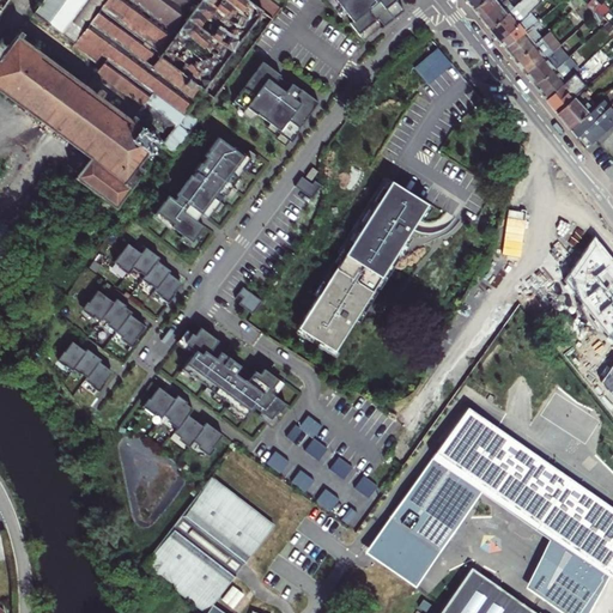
[(98,68),(84,87),(93,95),(97,89),(104,93),(101,99),(127,119),(131,116),(134,119),(132,122),(156,139),(162,144),(169,150),(171,149),(173,150),(248,48),(281,5),(274,0),(42,0),(32,14),(73,44),(71,47),(98,68)]
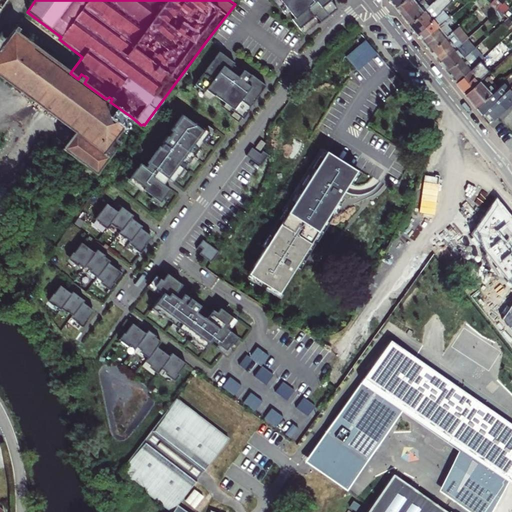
[(279,0),(289,12),(290,12),(294,17),(291,19),(298,28),(314,15),(319,21),(336,8),(329,0),(279,0)]
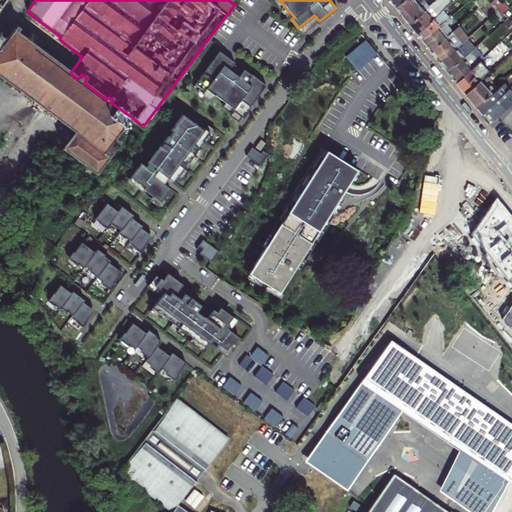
[(401,0),(394,6),(401,15),(409,10),(408,8),(416,2),(418,1),(419,0),(401,0)]
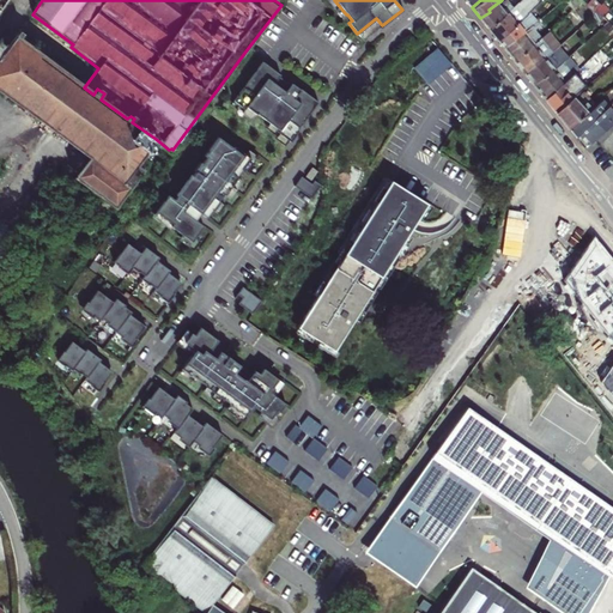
[(480,18),(489,28),(507,12),(503,7),(509,1),(508,0),(502,0),(501,1),(498,2),(489,10),(490,12),(480,18)]
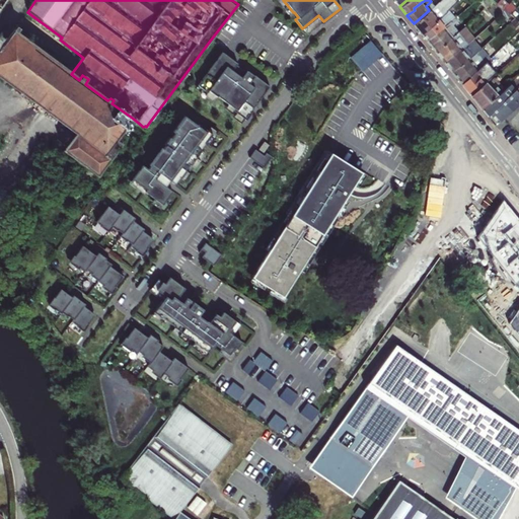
[(414,23),(422,33),(448,10),(455,4),(451,0),(440,0),(429,10),(414,23)]
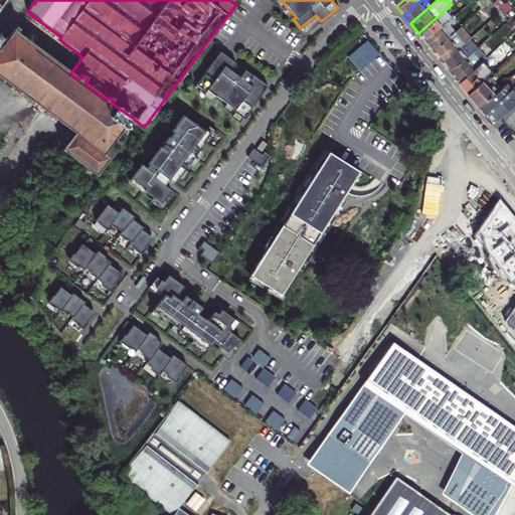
[(418,33),(423,40),(448,21),(451,18),(445,10),(418,33)]
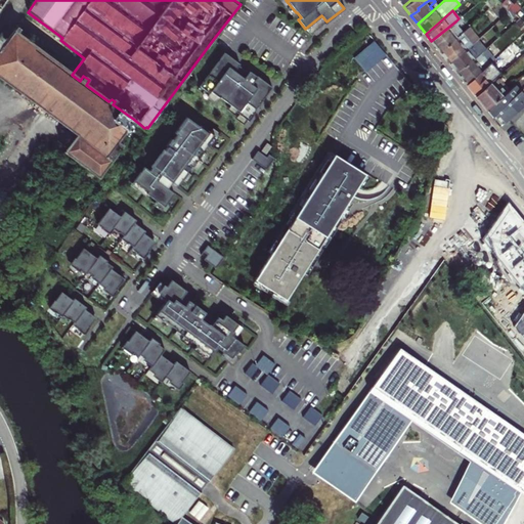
[(439,51),(463,32),(455,22),(431,41),(439,51)]
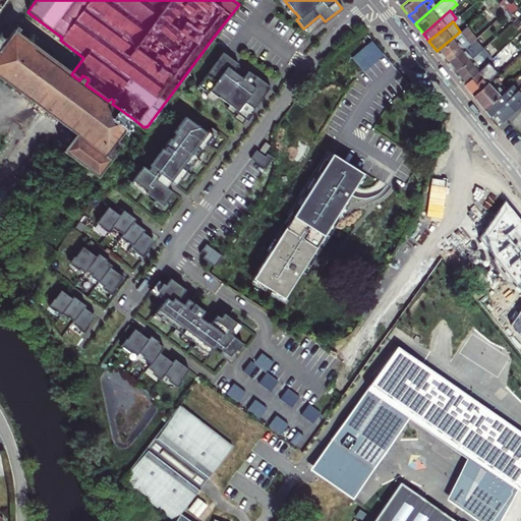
[(446,62),(454,71),(467,61),(476,53),(471,47),(494,26),(490,23),(469,42),(469,43),(446,62)]
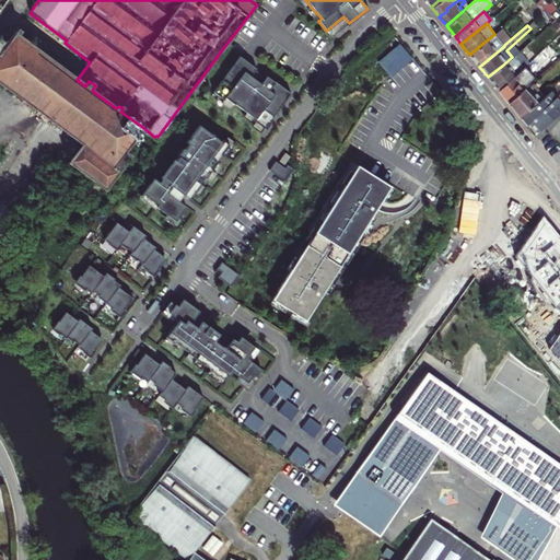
[(469,55),(479,67),(504,46),(504,45),(498,37),(505,32),(502,27),(500,30),(494,34),(469,55)]
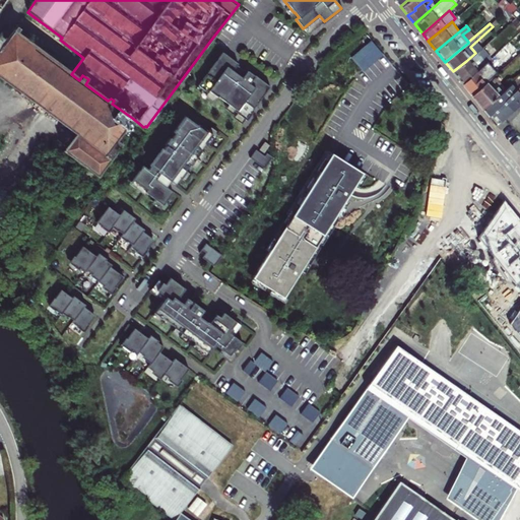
[(132,118),(112,104),(114,101),(111,99),(108,101),(85,84),(88,79),(82,75),(79,80),(71,74),(16,34),(19,29),(16,27),(13,30),(6,42),(0,37),(0,80),(71,134),(59,150),(84,170),(78,177),(85,182),(90,174),(95,178),(121,144),(116,140),(132,118)]
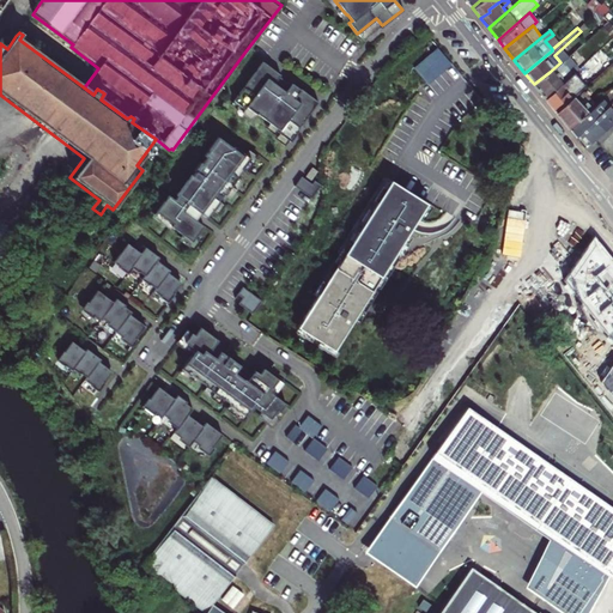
[(534,84),(545,98),(574,72),(577,68),(568,56),(560,62),(550,72),(534,84)]
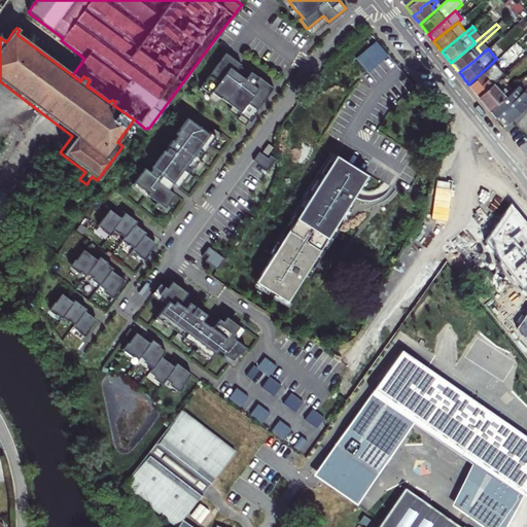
[(241,63),(225,51),(200,85),(210,93),(211,91),(220,97),(220,96),(240,110),(239,112),(249,120),(257,110),(256,109),(273,86),(251,70),(250,72),(240,65),(241,63)]
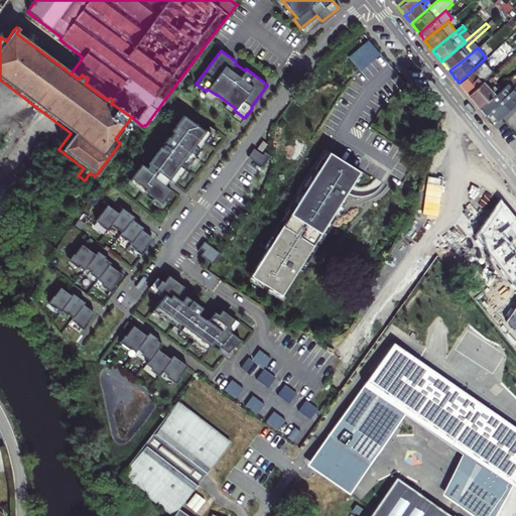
[(459,83),(468,94),(485,78),(492,72),(483,60),(459,83)]
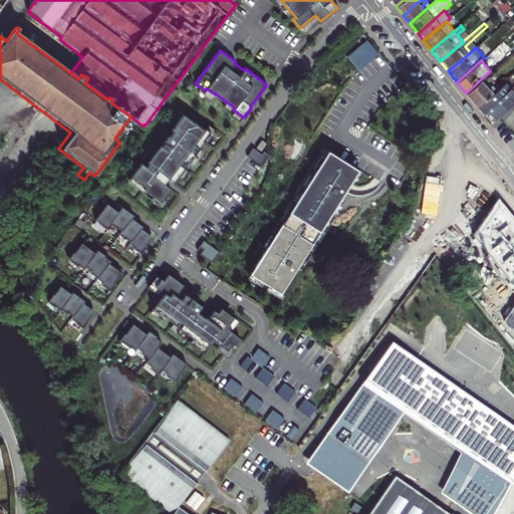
[(483,77),(466,93),(477,107),(495,90),(483,77)]
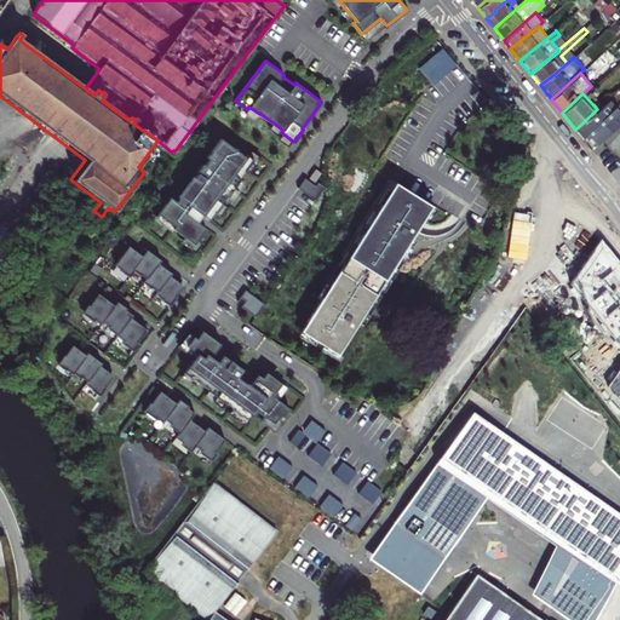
[(597,109),(575,130),(581,137),(584,136),(586,139),(589,137),(596,145),(619,122),(619,113),(608,99),(597,109)]
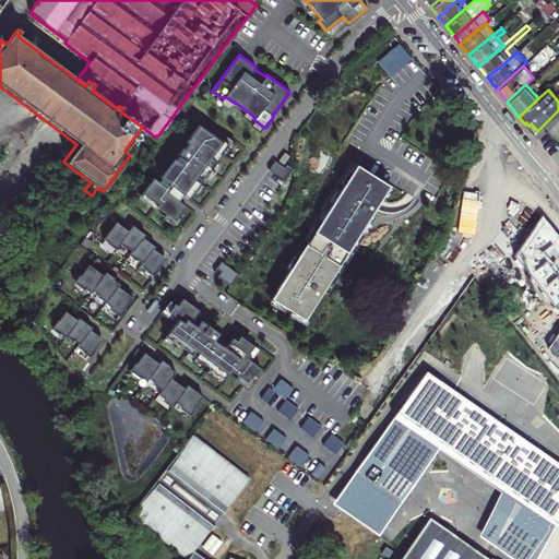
[(210,130),(209,131),(199,123),(186,140),(188,142),(183,147),(182,146),(176,154),(178,155),(158,180),(153,176),(142,191),(157,203),(156,204),(175,218),(186,204),(178,199),(183,193),(188,197),(228,143),(210,130)]
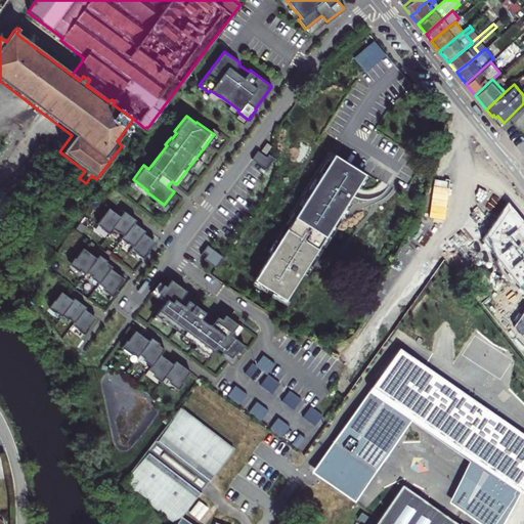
[(271,144),(266,141),(261,148),(265,151),(271,144)]
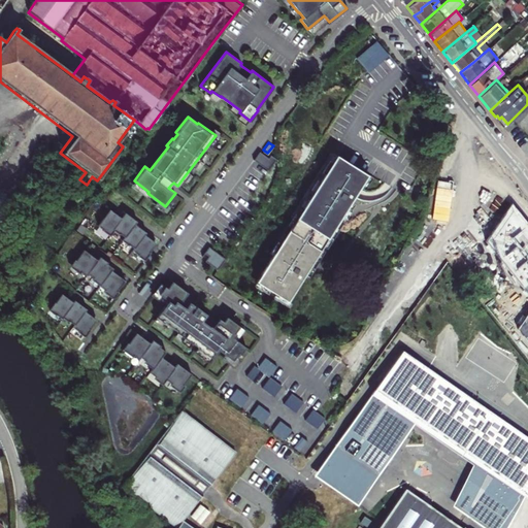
[(253,158),(267,168),(275,158),(270,154),(268,157),(259,150),(253,158)]
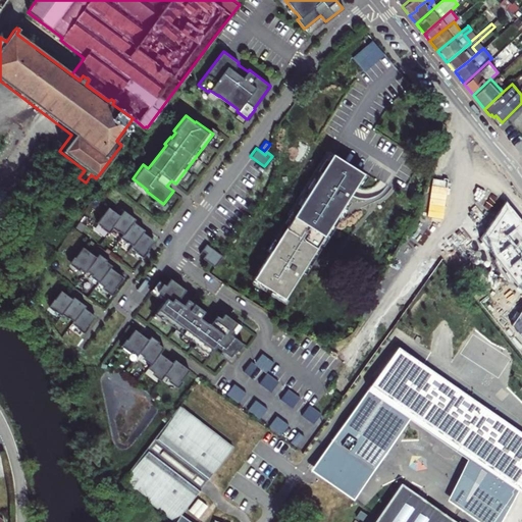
[(254,279),(284,299),(364,173),(333,154),(254,279)]
